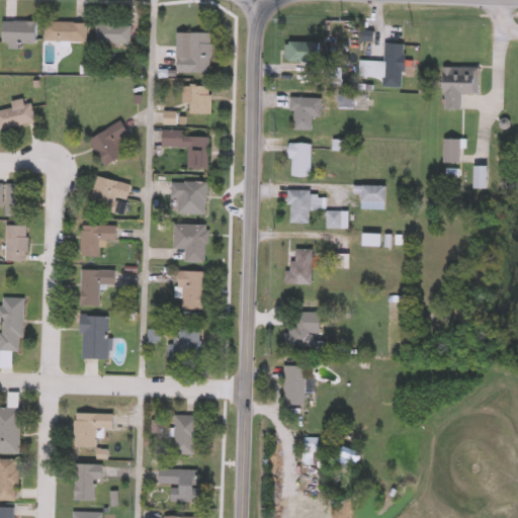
[(36,45),(3,45),(3,22),(36,22),(36,45)]
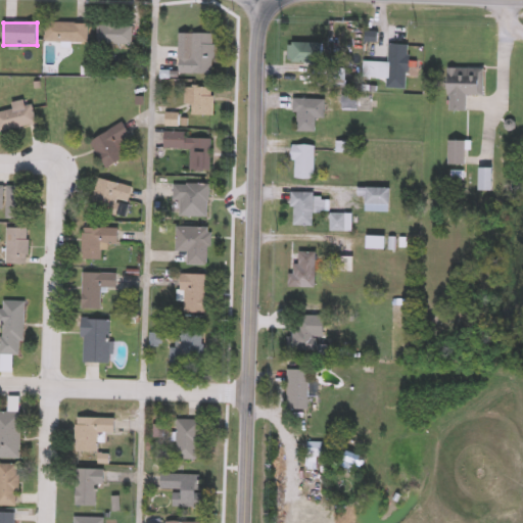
[(88,24),(88,44),(45,44),(45,24),(88,24)]
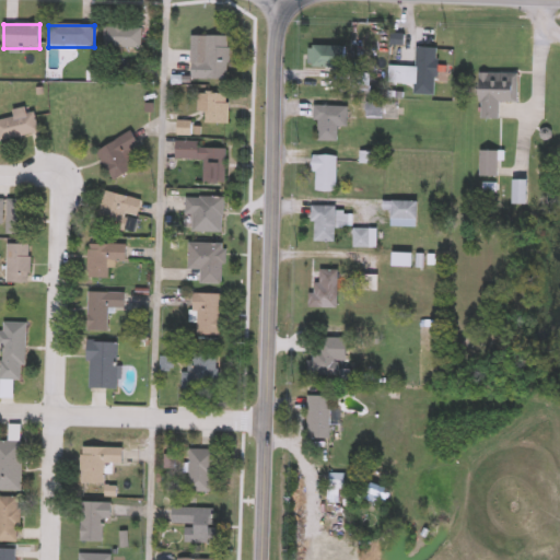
[(103,49),(103,27),(141,27),(141,49),(103,49)]
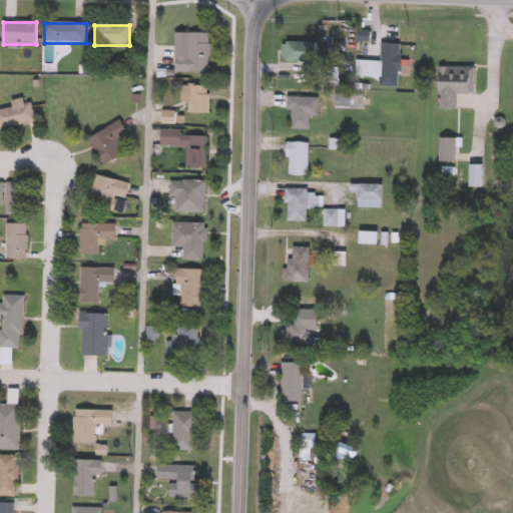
[(208,74),(174,73),(175,57),(187,57),(187,34),(209,34),(208,74)]
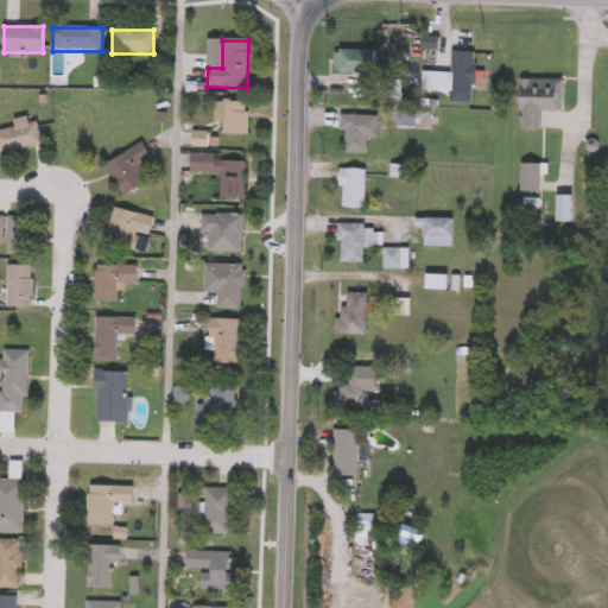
[(334,51),(375,51),(375,74),(334,74),(334,51)]
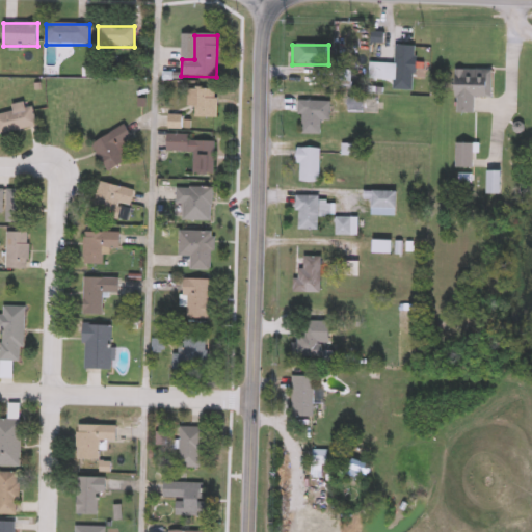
[(415,79),(395,79),(395,47),(415,47),(415,79)]
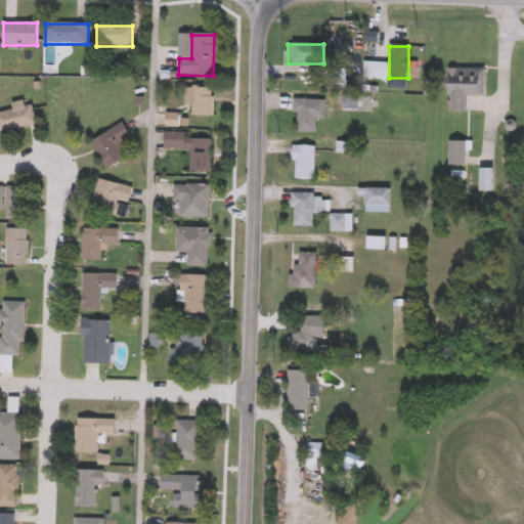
[(467,113),(448,113),(448,70),(484,70),(484,96),(467,96),(467,113)]
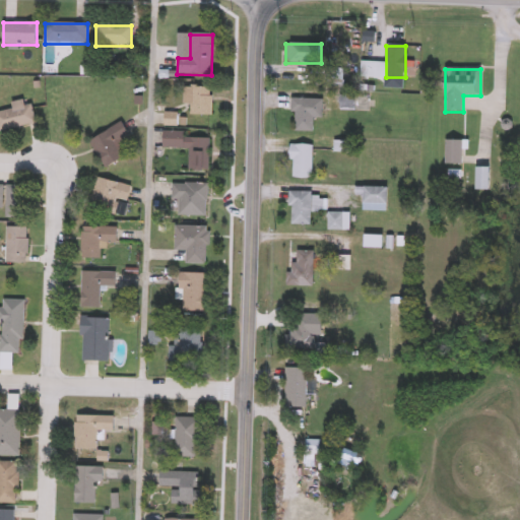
[(343,86),(329,86),(329,71),(343,71),(343,86)]
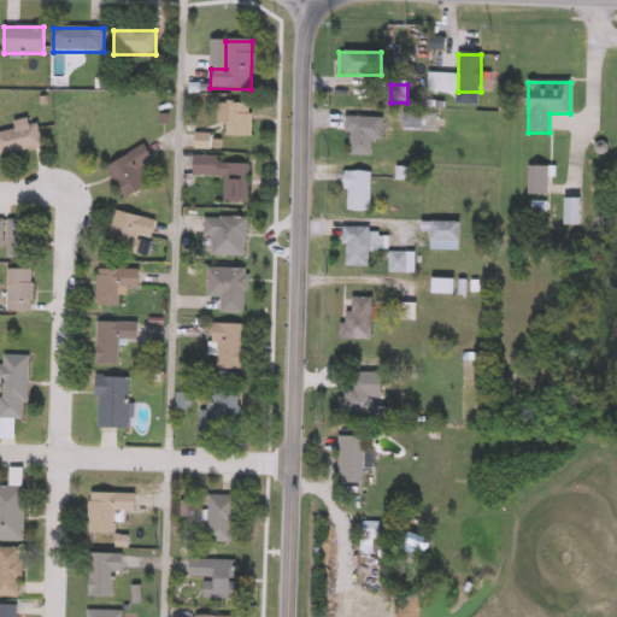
[(251,105),(251,139),(225,139),(225,105),(251,105)]
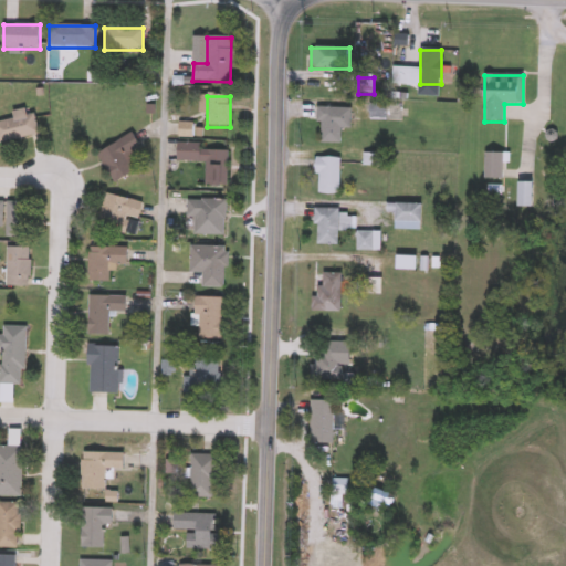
[(386,106),(386,121),(371,121),(371,106),(386,106)]
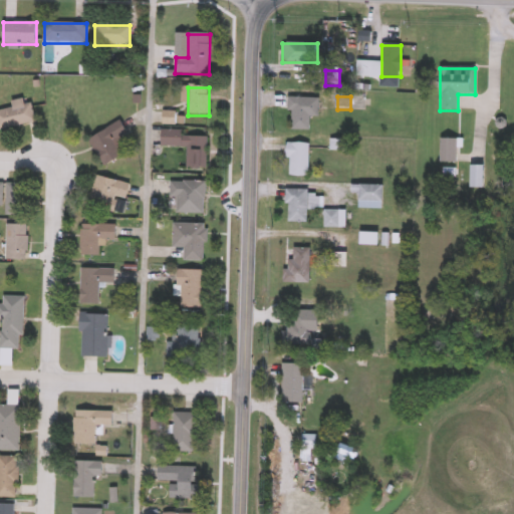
[(319,98),(318,117),(309,117),(309,132),(289,131),(290,98),(319,98)]
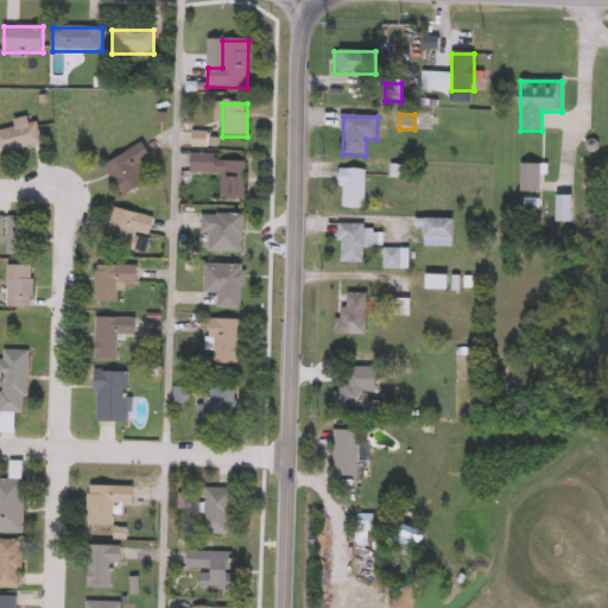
[(13,121),(33,118),(39,146),(0,153),(0,131),(14,130),(13,121)]
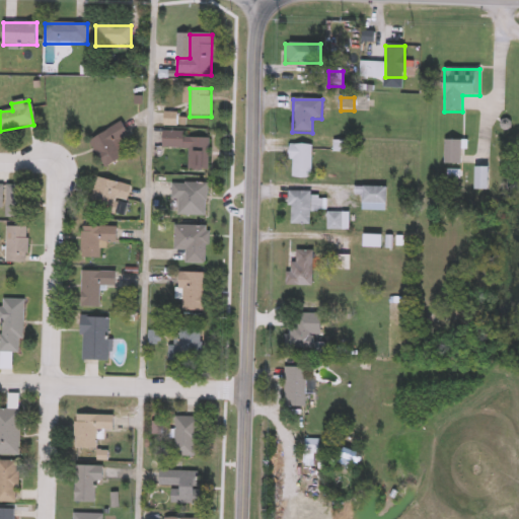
[(164,125),(165,115),(176,116),(175,127),(164,125)]
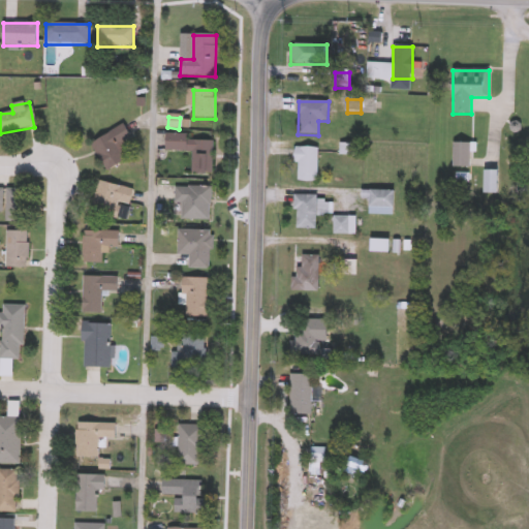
[(129,159),(107,173),(91,145),(124,125),(131,137),(120,145),(129,159)]
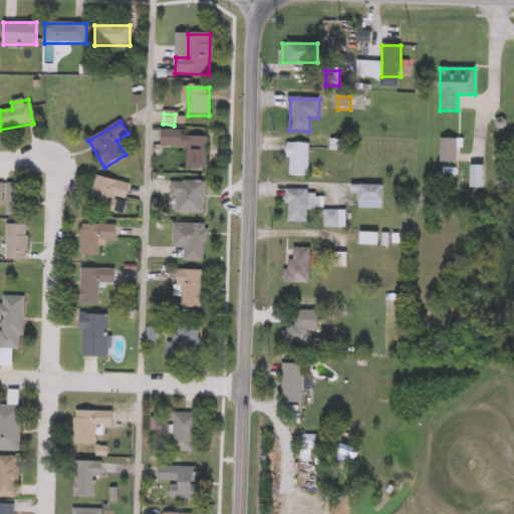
[(207,170),(186,170),(187,149),(161,148),(161,131),(185,132),(185,137),(207,138),(207,170)]
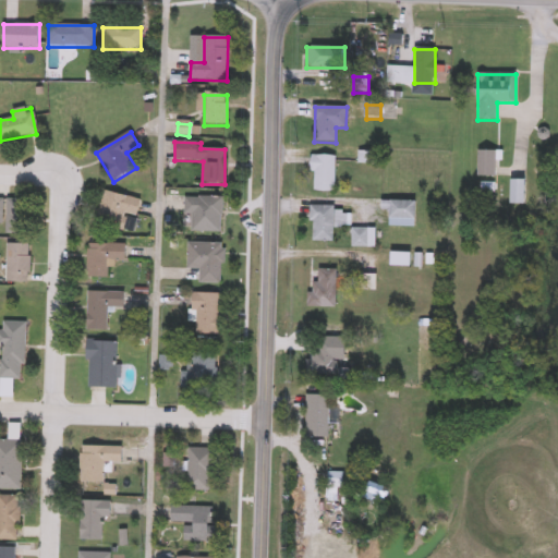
[(496,178),(477,178),(477,152),(496,152),(496,178)]
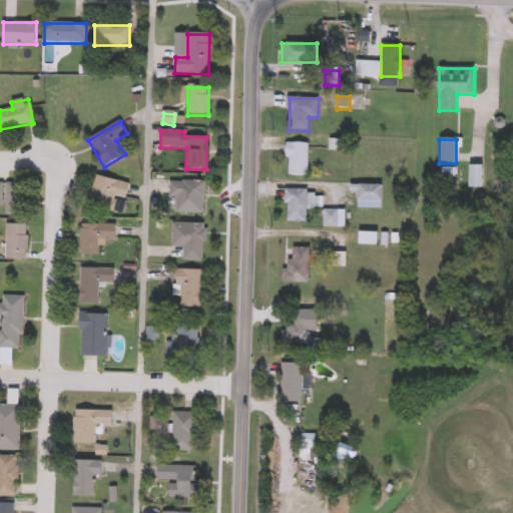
[(309,143),(309,176),(287,176),(287,143),(309,143)]
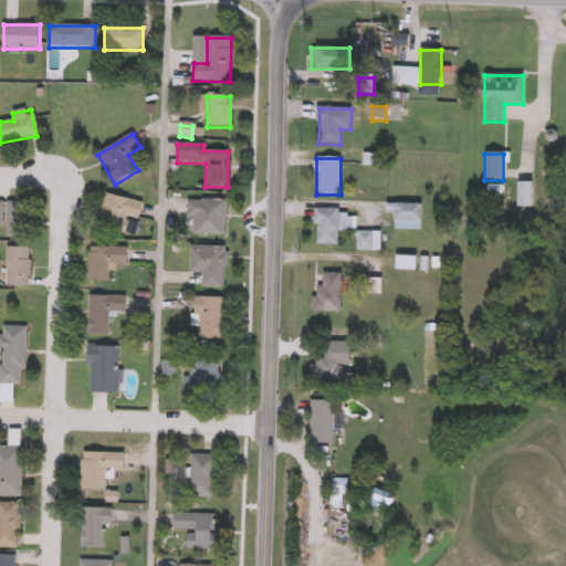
[(519,208),(519,184),(533,184),(533,208),(519,208)]
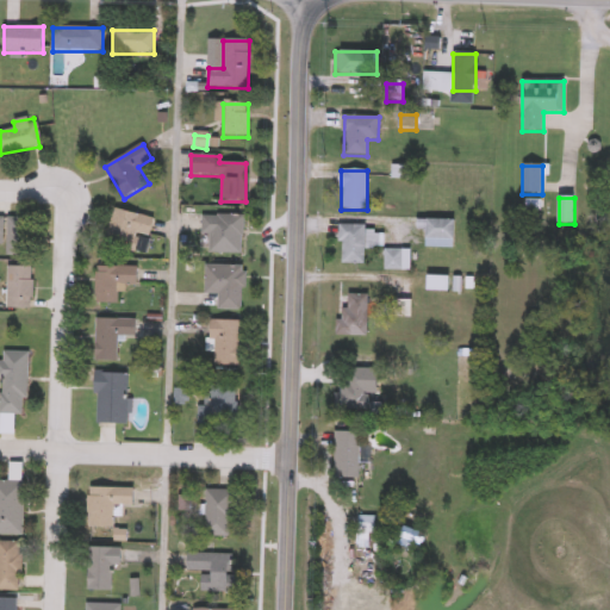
[(104,247),(113,210),(154,219),(144,256),(104,247)]
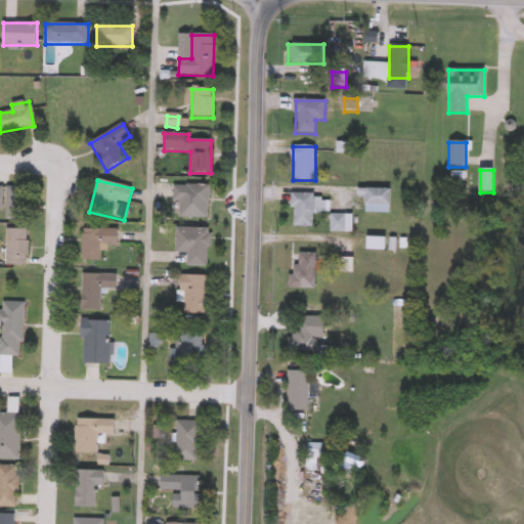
[(180,202),(172,202),(172,185),(208,185),(208,218),(180,218),(180,202)]
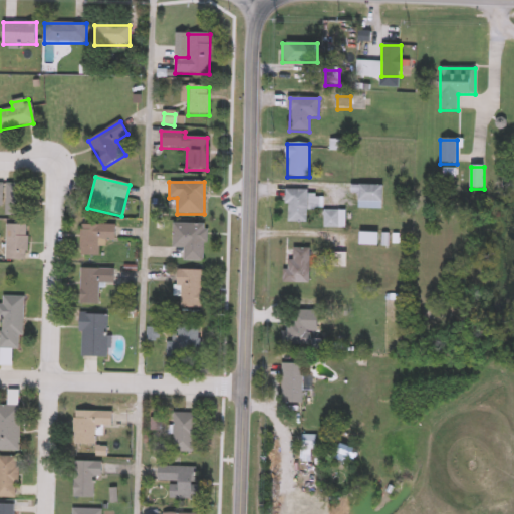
[(5,216),(5,198),(0,198),(0,185),(23,185),(23,216),(5,216)]
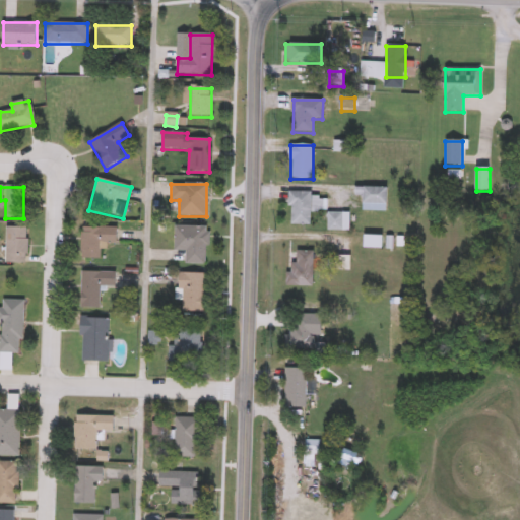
[(387,204),(363,204),(363,196),(355,196),(355,189),(387,189),(387,204)]
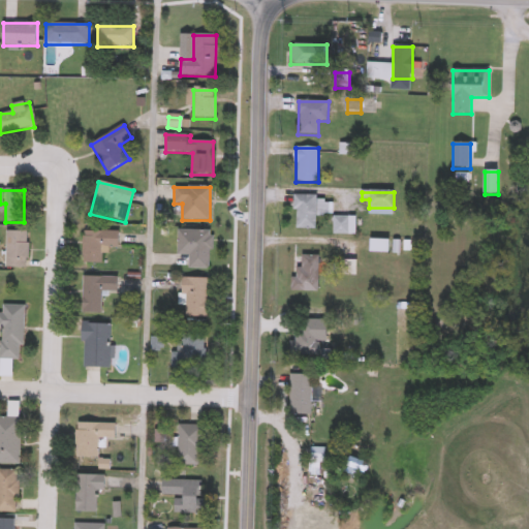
[(316,195),(316,229),(294,229),(294,195),(316,195)]
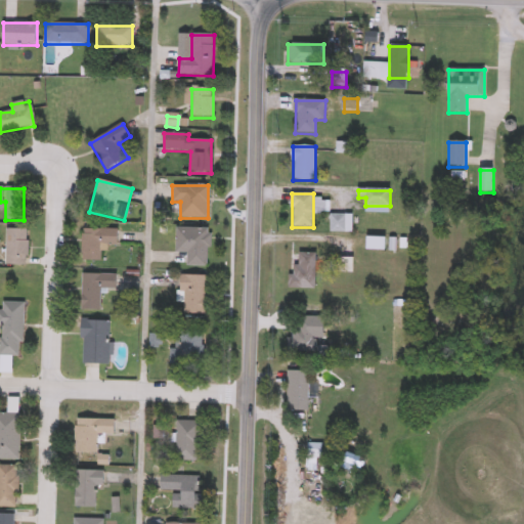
[(346,232),(330,232),(330,215),(346,215),(346,232)]
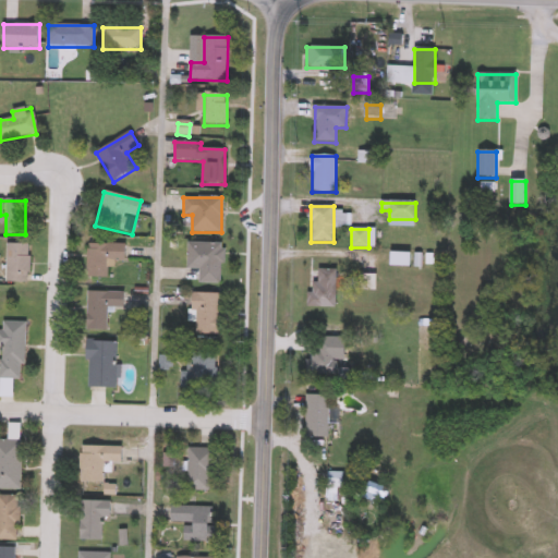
[(198,283),(198,269),(186,269),(186,243),(222,243),(222,283),(198,283)]
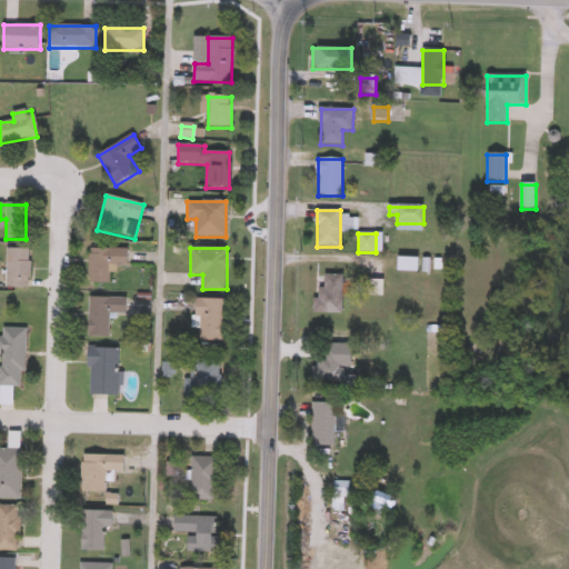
[(7,289),(7,250),(29,250),(29,289),(7,289)]
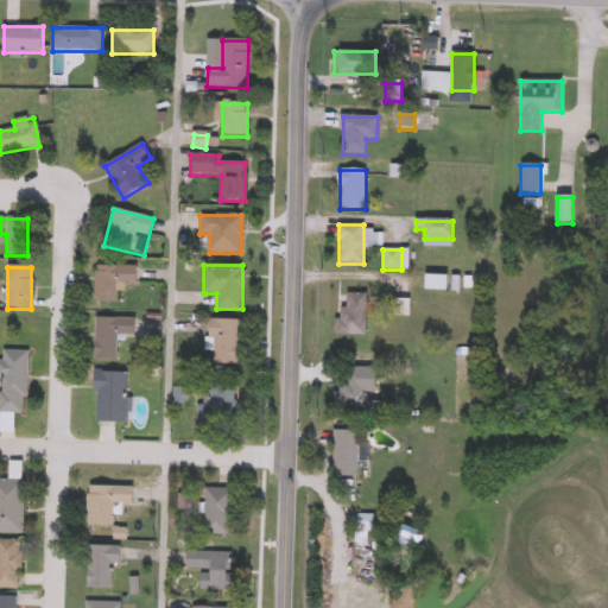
[(119,304),(95,304),(95,267),(137,267),(137,286),(119,286),(119,304)]
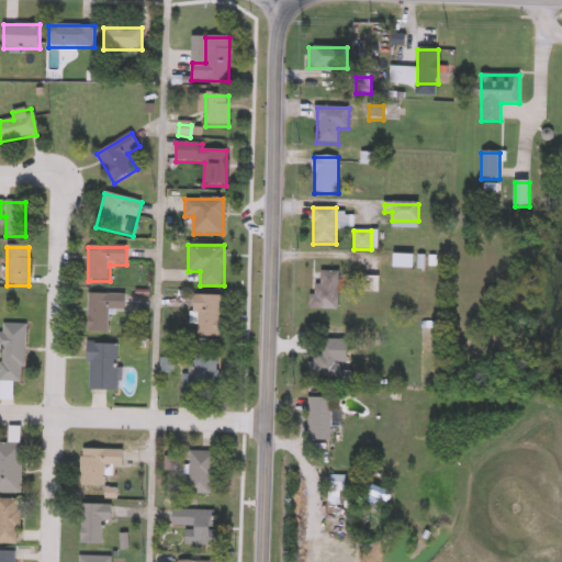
[(414,269),(393,269),(393,256),(414,256),(414,269)]
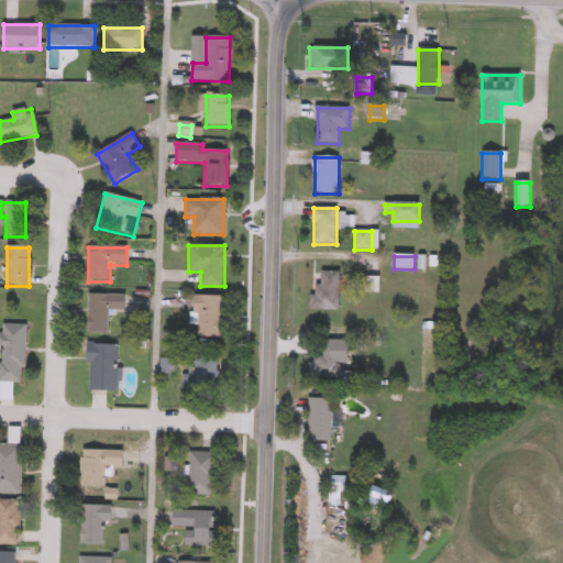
[(340,273),(340,311),(311,311),(311,286),(321,286),(321,273),(340,273)]
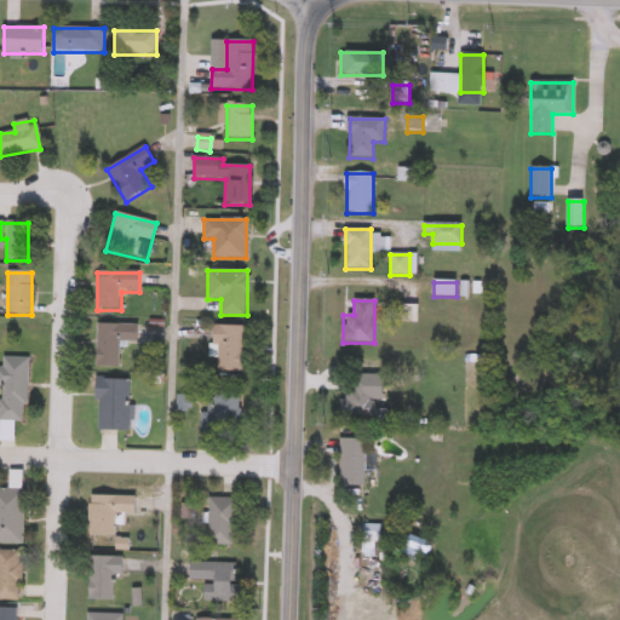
[(96,325),(137,325),(137,343),(120,343),(120,368),(96,368),(96,325)]
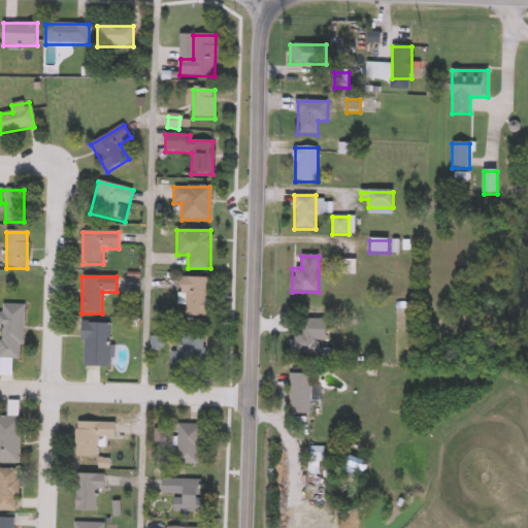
[(207,318),(183,318),(183,278),(207,278),(207,318)]
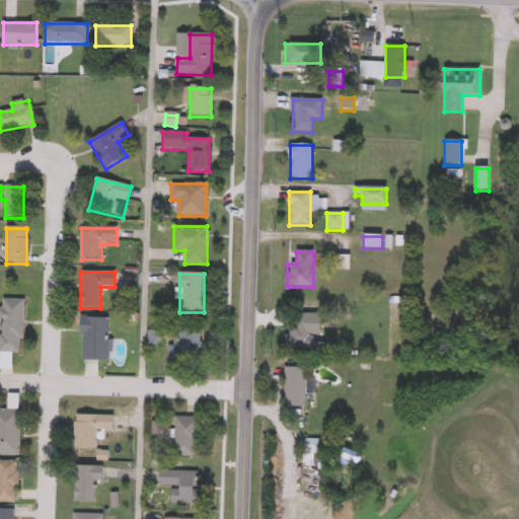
[(22,299),(22,353),(11,353),(11,371),(0,371),(0,308),(3,308),(3,299),(22,299)]
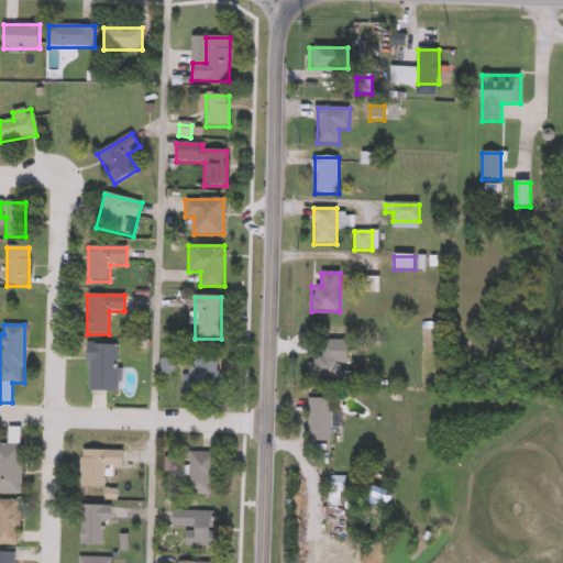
[(117,344),(117,393),(88,393),(88,344),(117,344)]
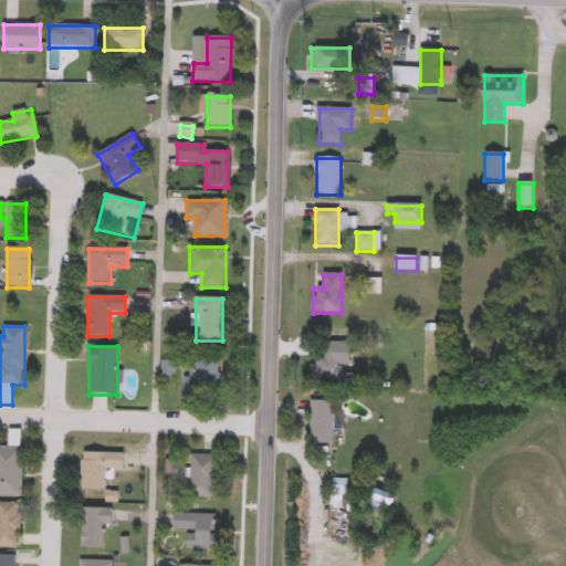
[(311,381),(311,346),(338,346),(338,381),(311,381)]
